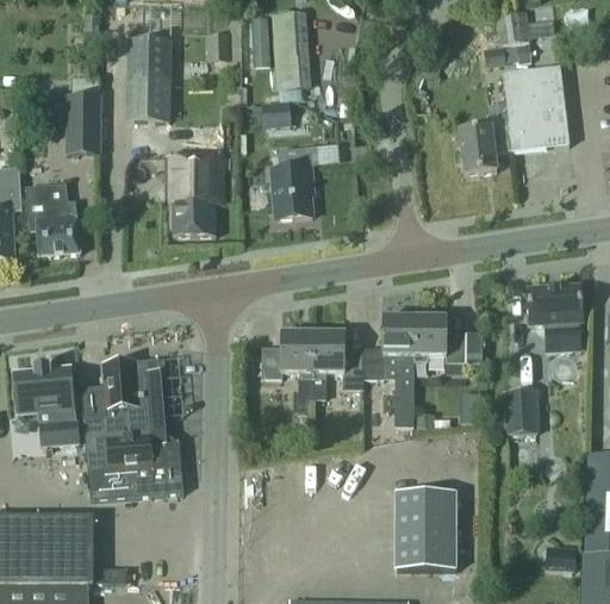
[(304,12),(271,14),(277,88),(310,86),(304,12)]
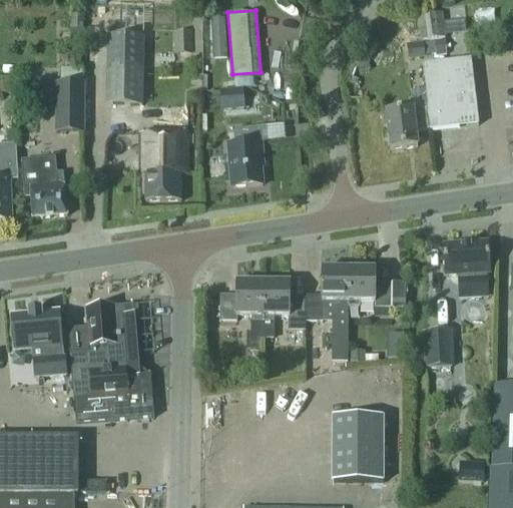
[(445,34),(441,10),(420,13),(418,14),(421,38),(423,37),(445,34)]
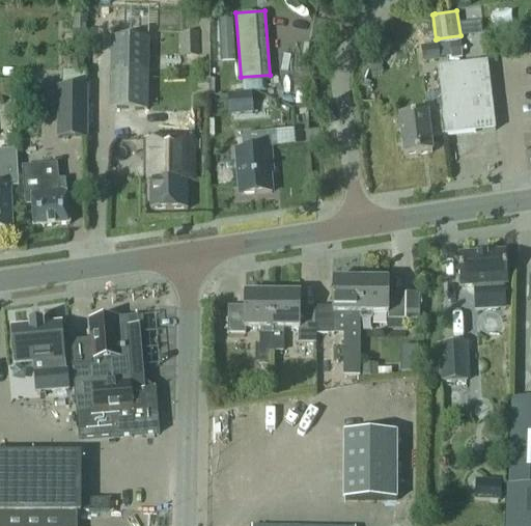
[(83,65),(86,14),(74,12),(71,65),(83,65)]
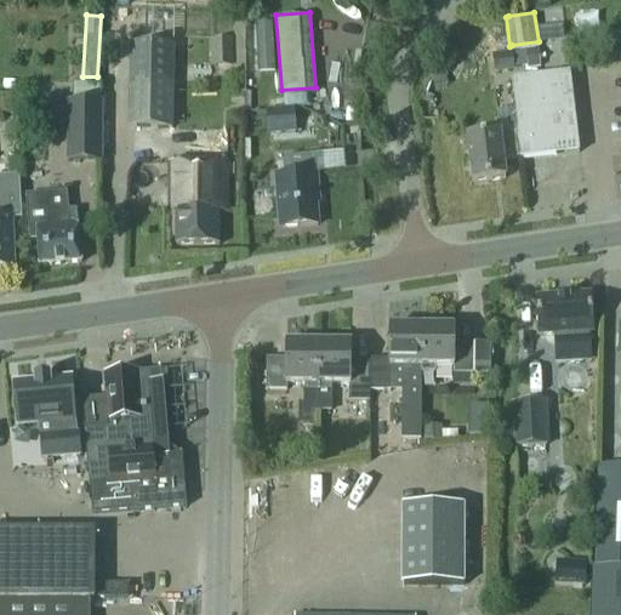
[(233,60),(232,33),(210,33),(211,60),(233,60)]
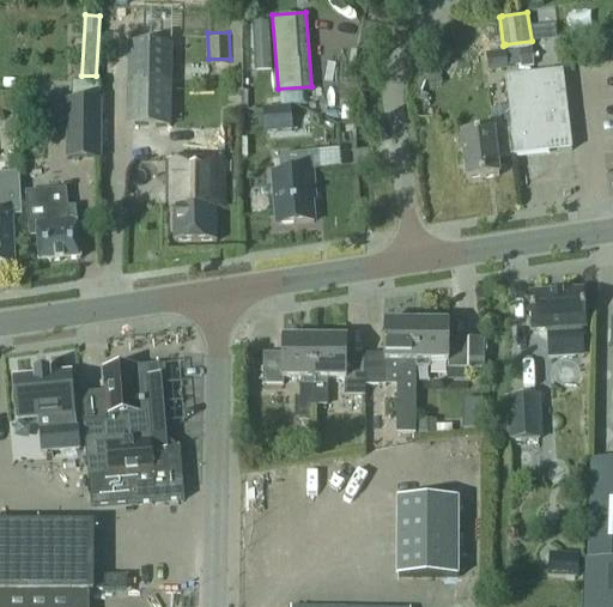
[(128,41),(127,122),(169,123),(170,41),(128,41)]
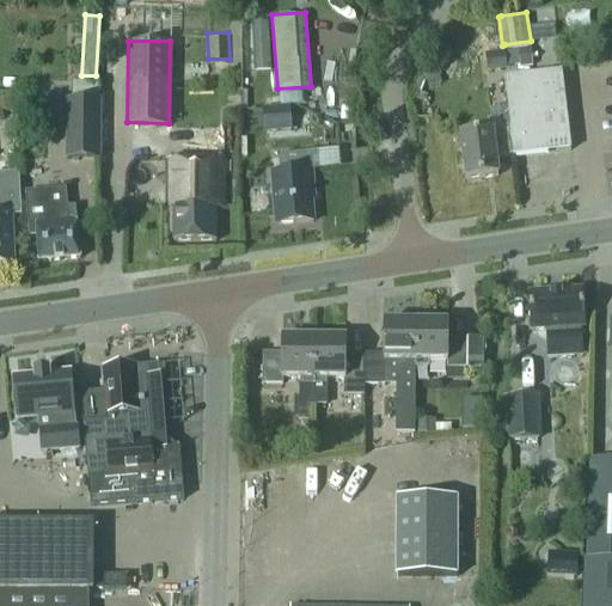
[(520,60),(520,61),(532,60),(530,43),(518,44),(520,60)]
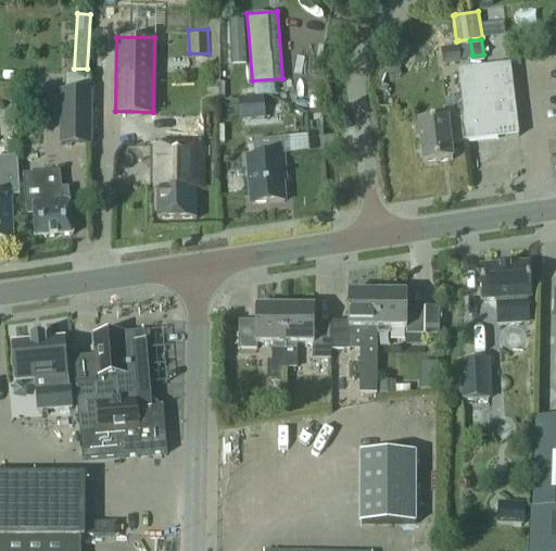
[(441,45),(443,60),(460,58),(458,42),(441,45)]
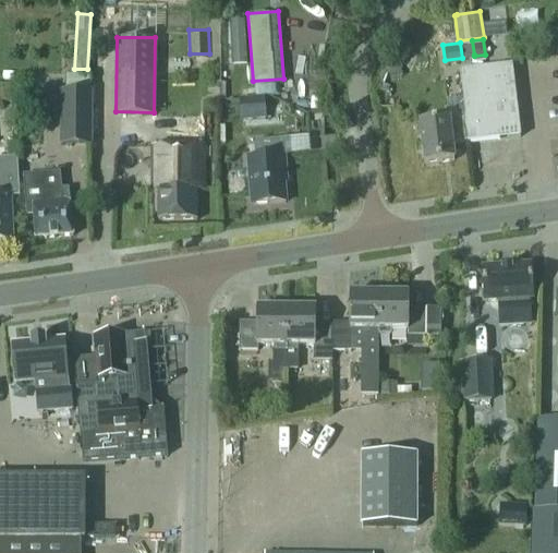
[(449,117),(449,116),(419,119),(424,159),(455,156),(452,139),(468,136),(469,139),(470,139),(469,134),(510,129),(509,125),(518,124),(519,132),(520,132),(512,61),(460,67),(463,94),(465,115),(449,117)]
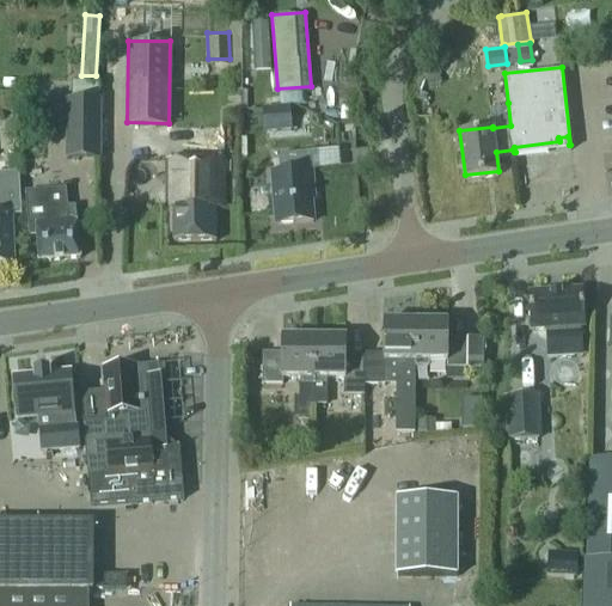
[(71,97),(71,154),(99,154),(99,97),(71,97)]
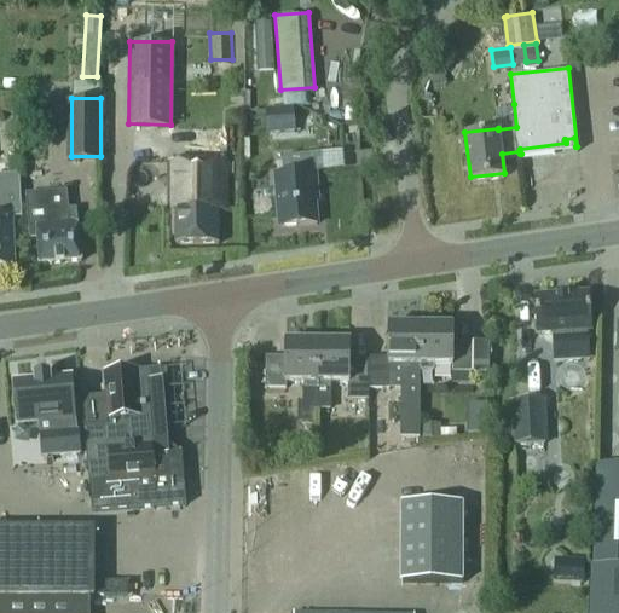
[(264,104),(266,129),(295,127),(293,102),(264,104)]
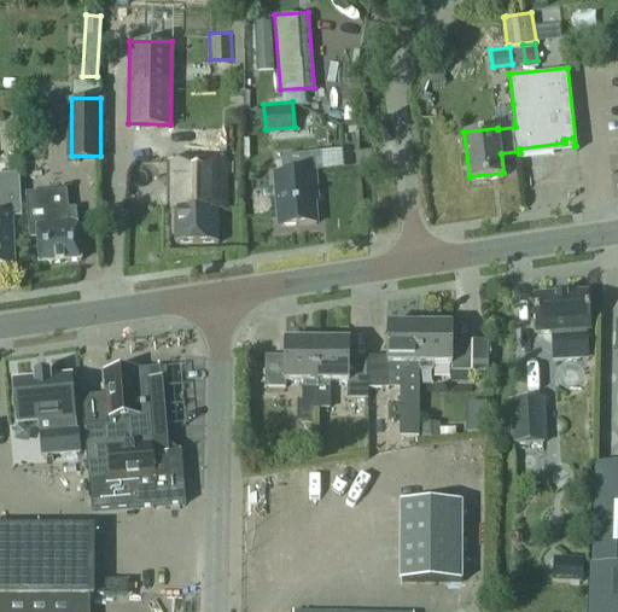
[(284,170),(274,172),(279,222),(316,220),(313,187),(316,186),(314,168),(312,150),(281,152),(284,170)]
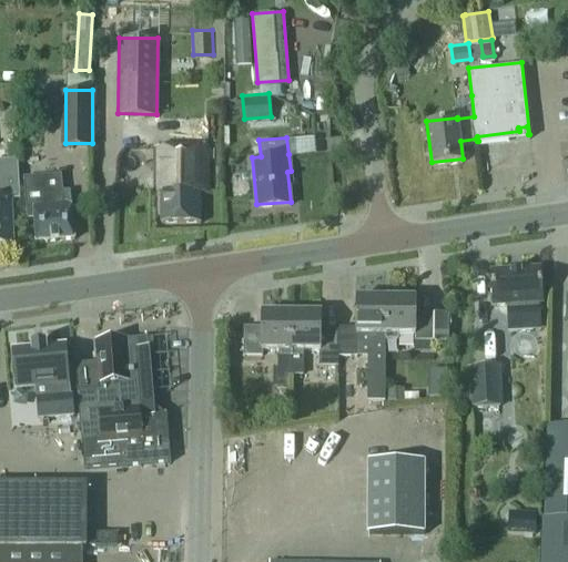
[(161,218),(201,220),(201,190),(209,190),(210,143),(155,143),(155,190),(161,190),(161,218)]
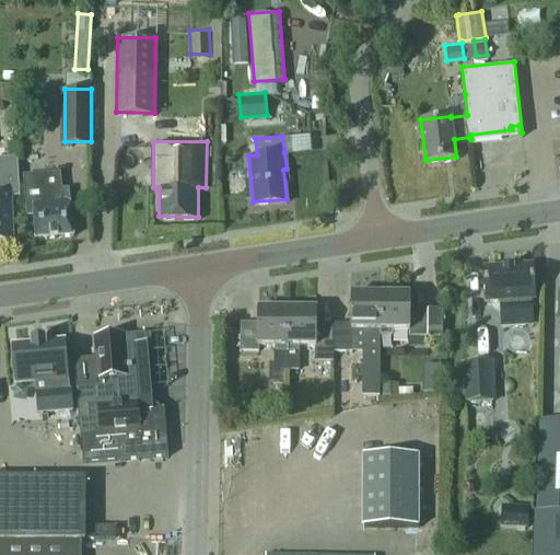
[(0,238),(13,238),(11,192),(16,192),(14,153),(0,154),(0,238)]
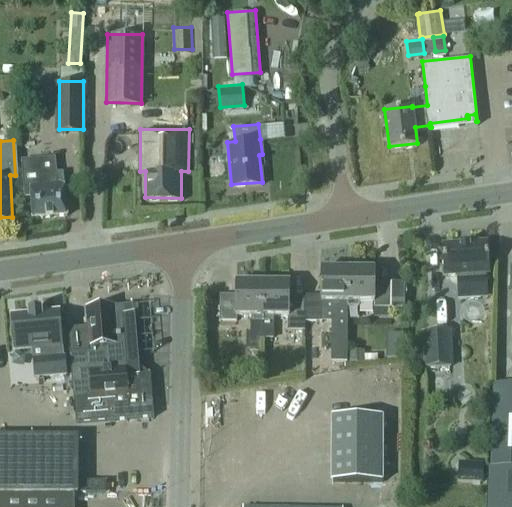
[(22,158),(24,195),(31,194),(32,215),(67,212),(64,177),(57,177),(56,155),(22,158)]
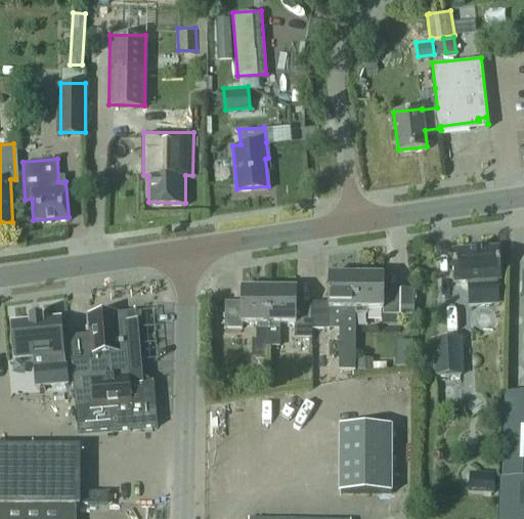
[(499,276),(497,244),(452,247),(454,278),(468,278),(469,302),(497,300),(496,276),(499,276)]
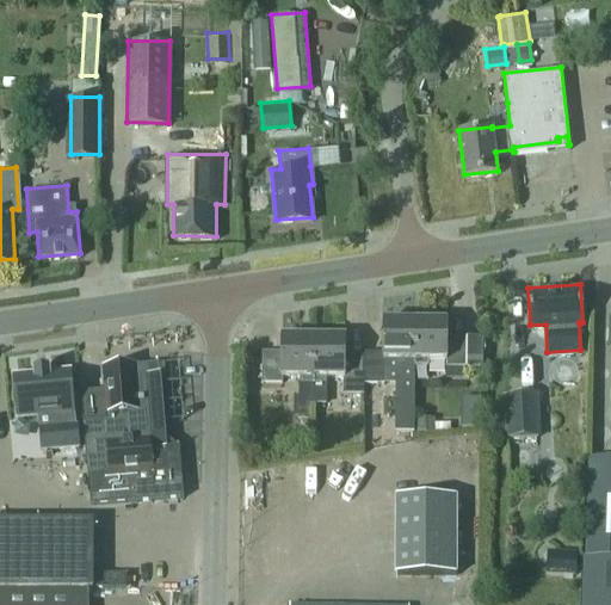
[(396,426),(414,426),(414,363),(414,318),(383,316),(383,349),(364,349),(363,380),(397,380),(396,426)]
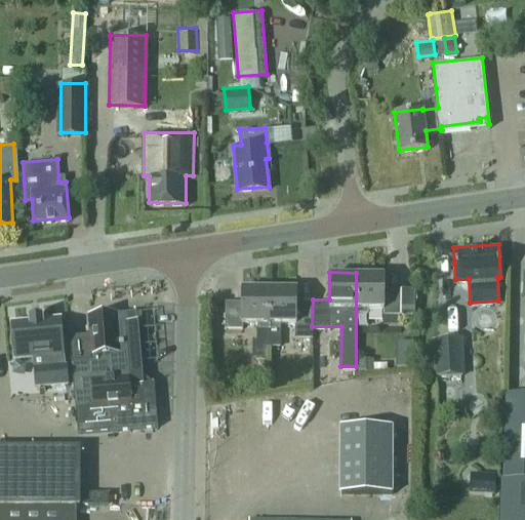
[(367,312),(367,307),(382,307),(382,312),(400,312),(400,285),(384,285),(384,273),(356,273),(356,312),(367,312)]
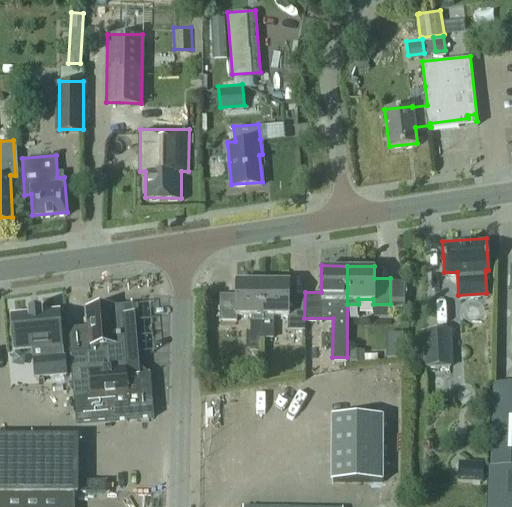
[(251,318),(261,318),(262,318),(262,279),(236,279),(235,292),(219,291),(219,317),(236,318),(236,312),(251,313),(251,318)]
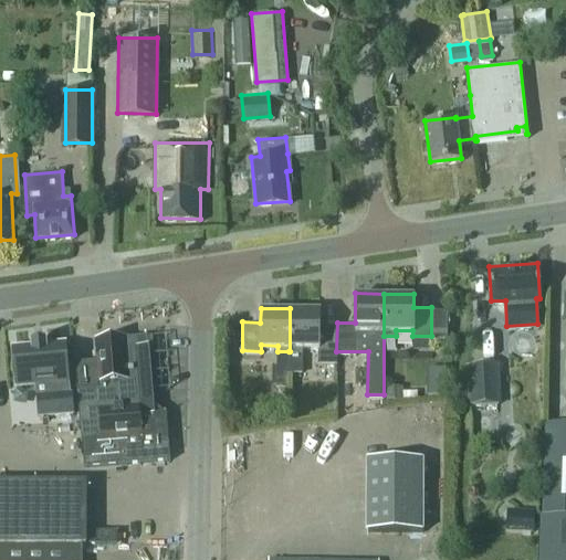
[(320,309),(290,308),(290,351),(289,351),(289,370),(301,370),(301,346),(317,346),(317,360),(336,361),(336,351),(337,323),(320,323),(320,309)]
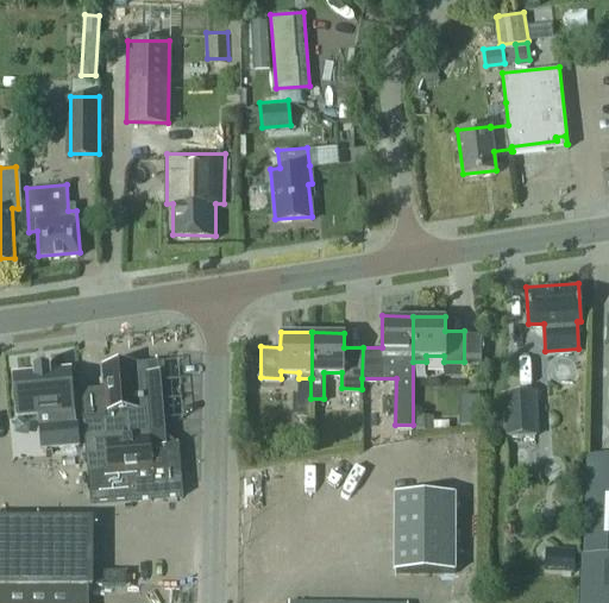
[(82,418),(83,433),(87,471),(89,500),(183,491),(182,475),(179,443),(167,433),(163,429),(163,427),(162,416),(162,414),(159,395),(161,395),(161,391),(159,391),(158,374),(158,370),(157,359),(101,364),(102,385),(80,387),(82,418)]
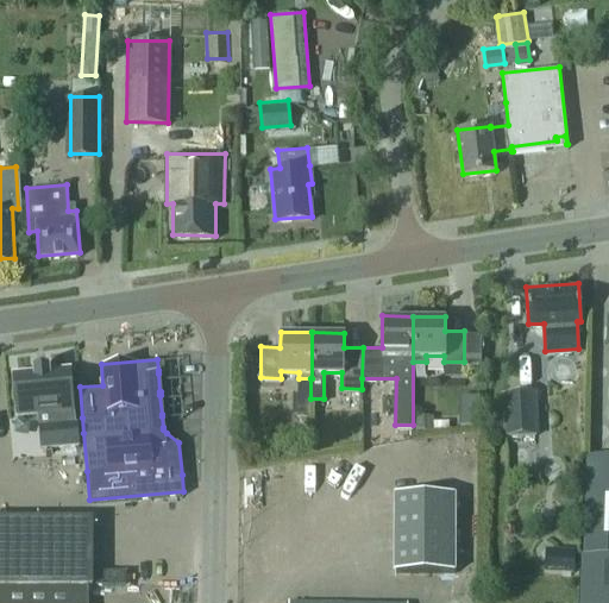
[(33,369),(13,371),(17,414),(38,412),(50,410),(51,424),(75,421),(74,408),(70,365),(49,368),(49,364),(48,365),(48,368),(36,369),(36,366),(33,366),(33,369)]
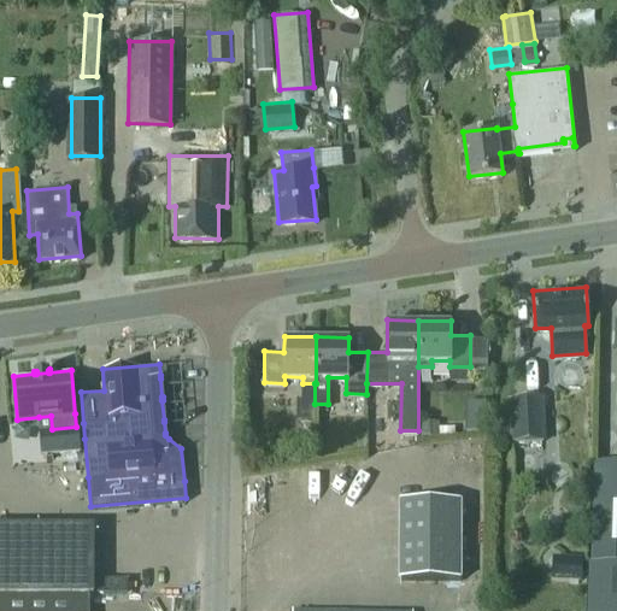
[(545,436),(544,393),(507,394),(510,438),(545,436)]
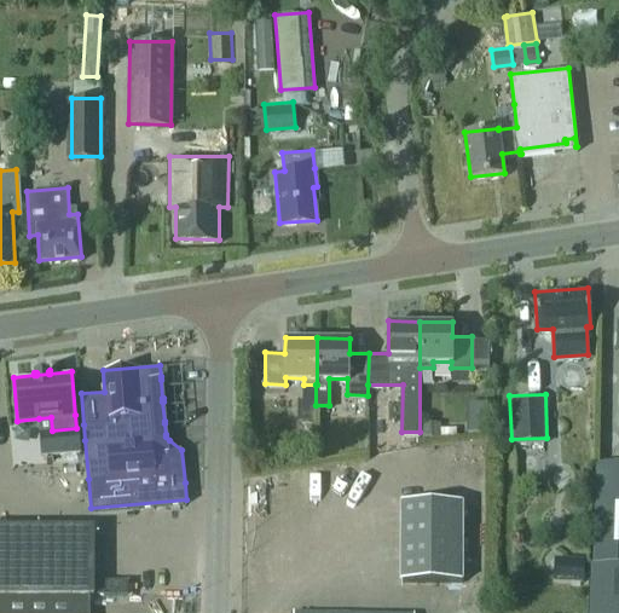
[(486,412),(467,411),(466,429),(486,429),(486,412)]
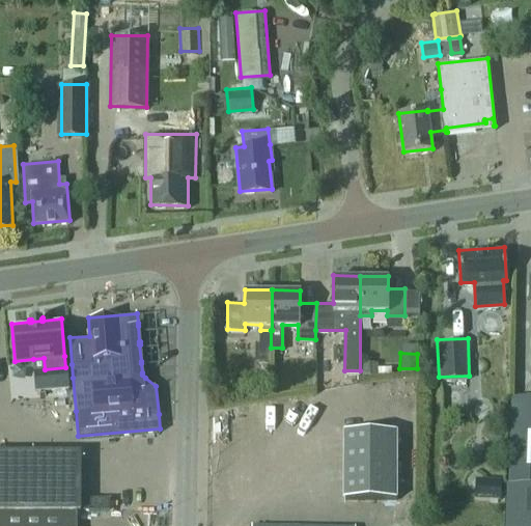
[(376,371),(376,363),(362,363),(362,371),(376,371)]
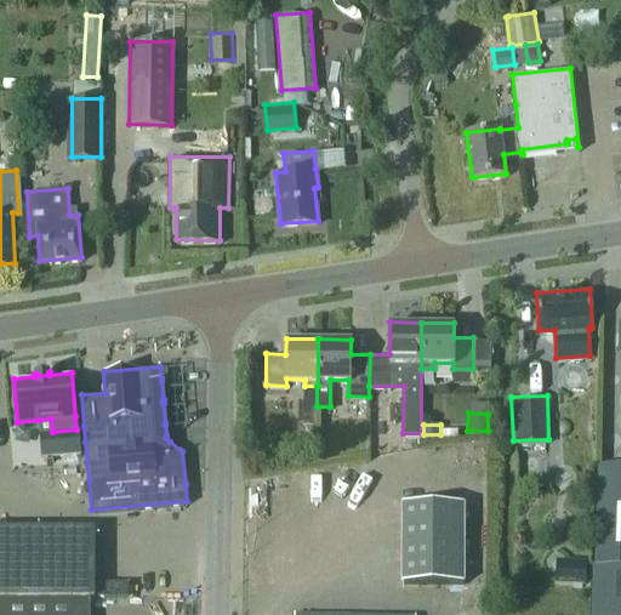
[(52,432),(40,433),(41,455),(80,451),(78,430),(77,430),(52,432)]
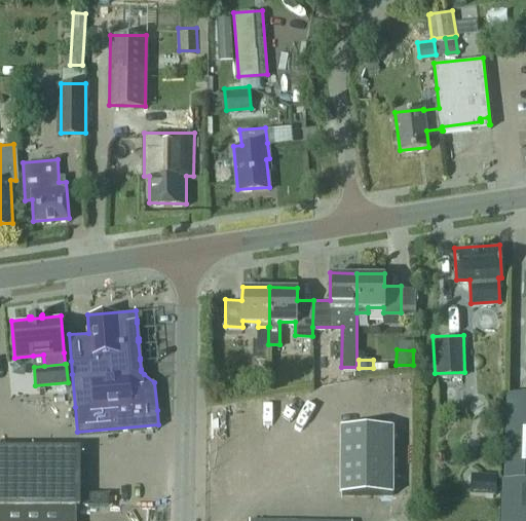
[(525,393),(505,393),(503,477),(509,477),(525,477),(525,393)]
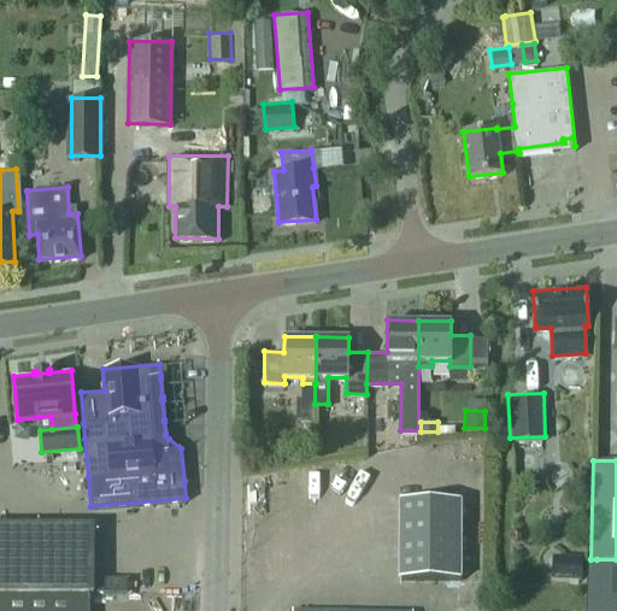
[(403,495),(401,574),(462,575),(463,497),(403,495)]
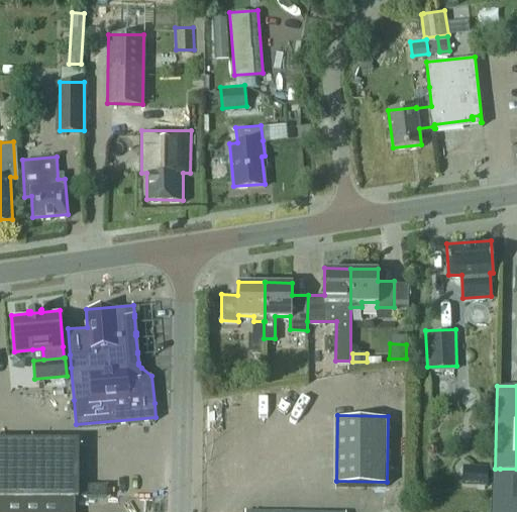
[(0,494),(75,495),(78,495),(78,438),(0,437),(0,494)]
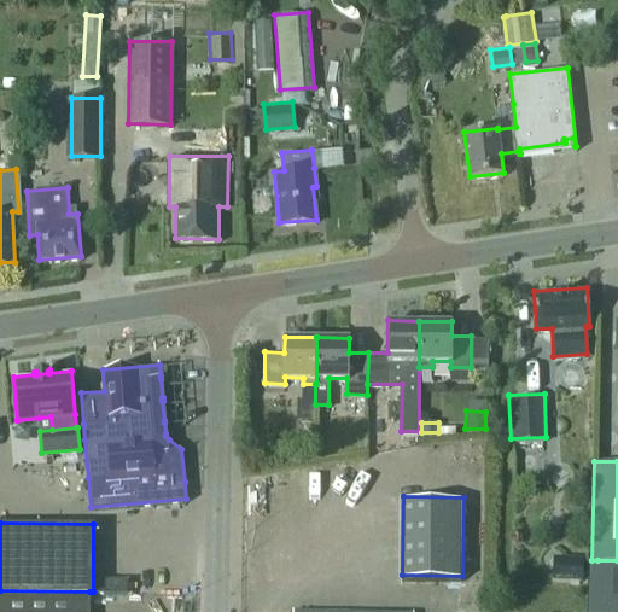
[(572,576),(582,577),(583,555),(573,554),(572,576)]
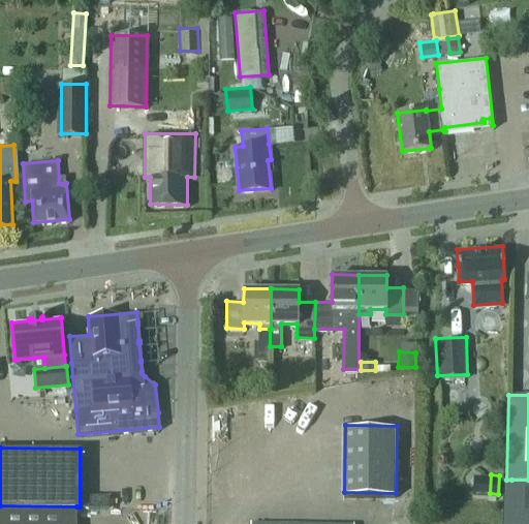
[(528,523),(528,480),(511,480),(509,523),(528,523)]
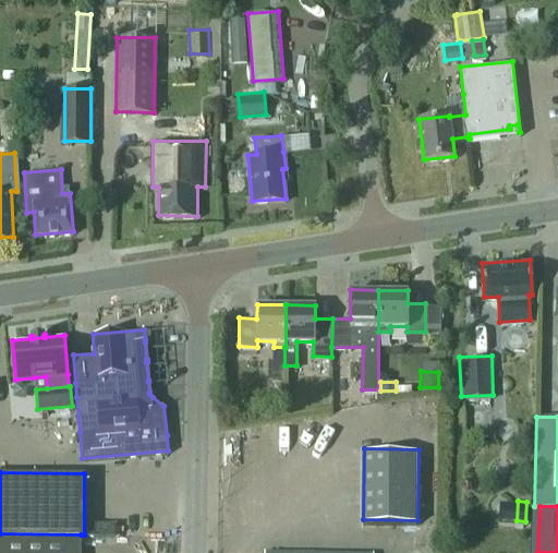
[(80,552),(81,535),(0,533),(0,552),(80,552)]
